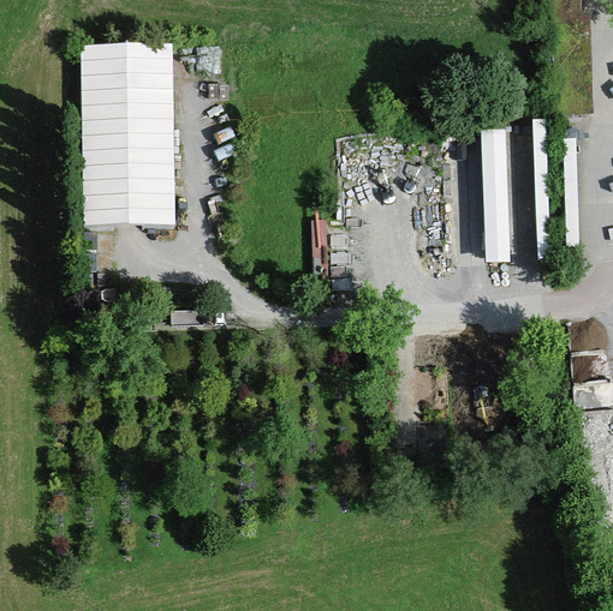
[(176,223),(172,41),(78,43),(82,226),(176,223)]
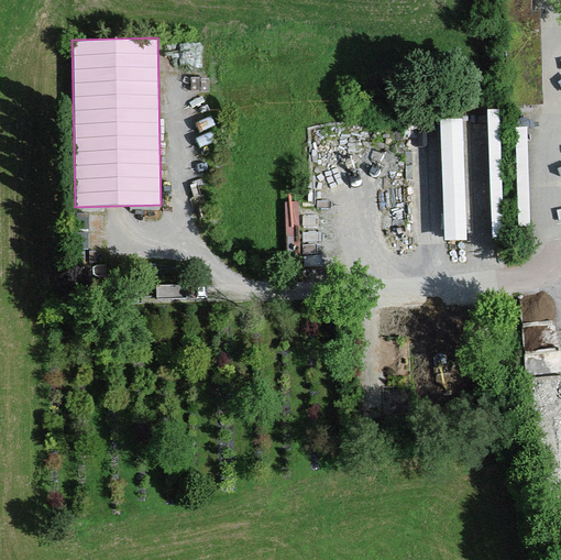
[(499,117),(486,118),(492,232),(529,230),(524,129),(515,129),(517,172),(502,173),(499,117)]
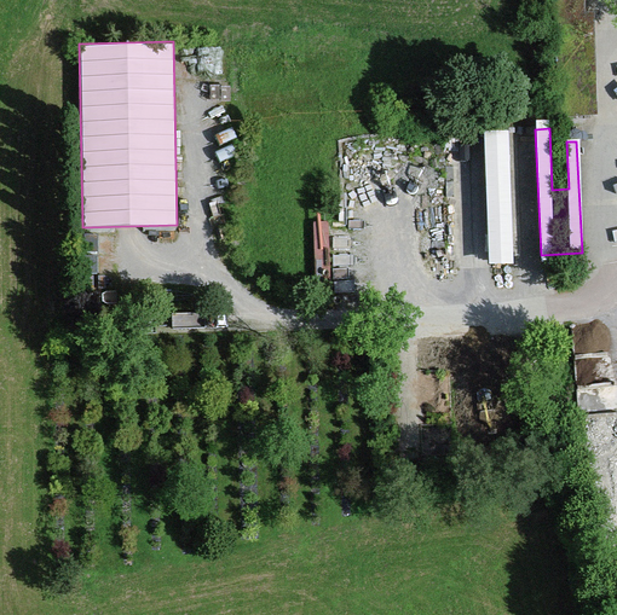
[(488,264),(512,262),(508,131),(484,131),(488,264)]
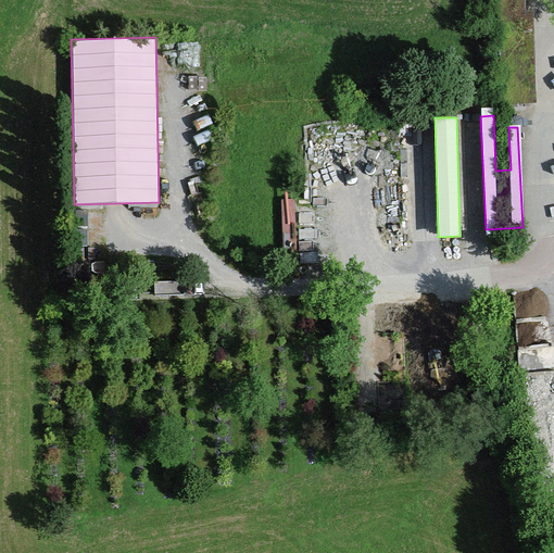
[(281,196),(281,247),(310,247),(310,196),(281,196)]
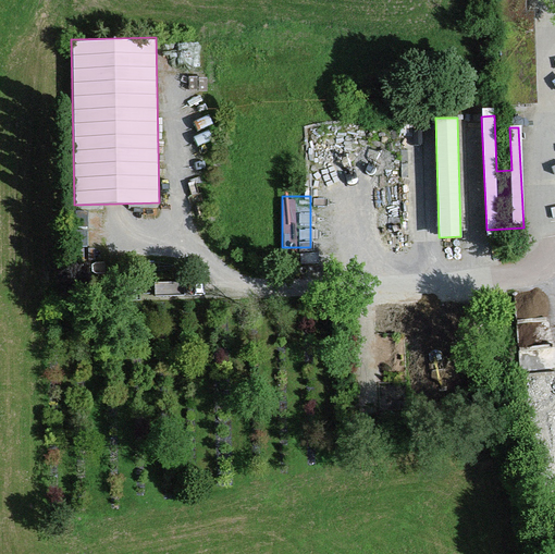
[(550,317),(518,319),(520,362),(552,360),(550,317)]
